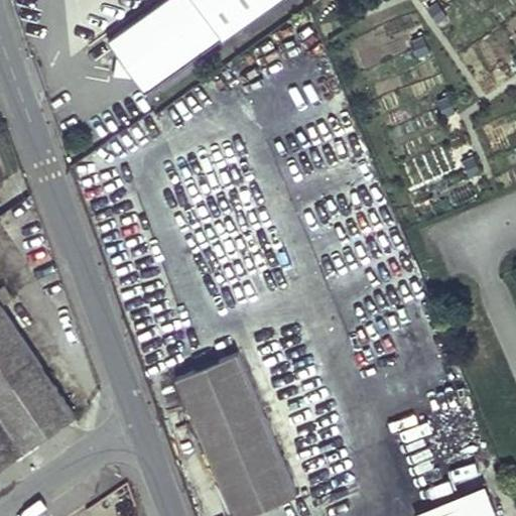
[(145,93),(275,0),(164,0),(108,40),(118,54),(114,76),(135,79),(145,93)]
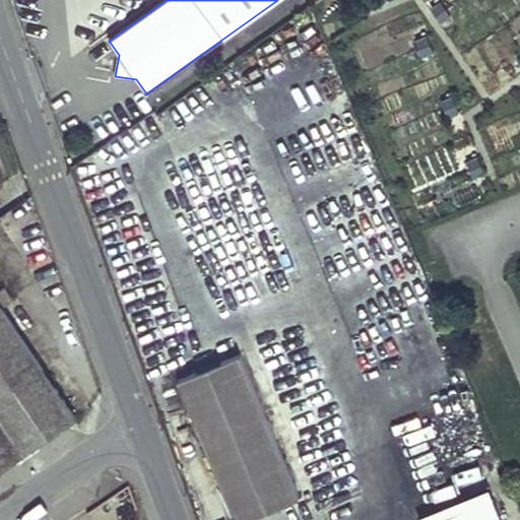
[(6,285),(0,288),(0,295),(6,304),(15,299),(6,285)]
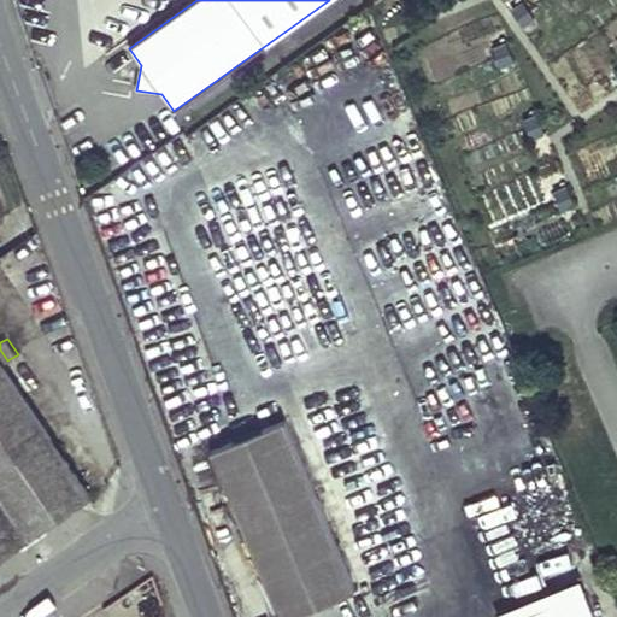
[(0,362),(0,552),(89,492),(0,362)]
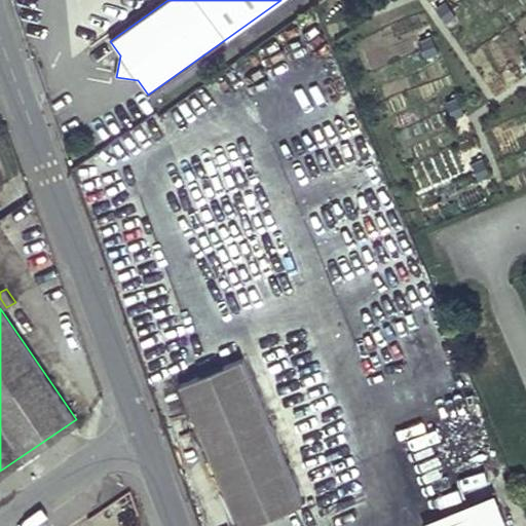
[(241,357),(190,378),(179,382),(237,525),(242,525),(251,523),(303,501),(241,357)]
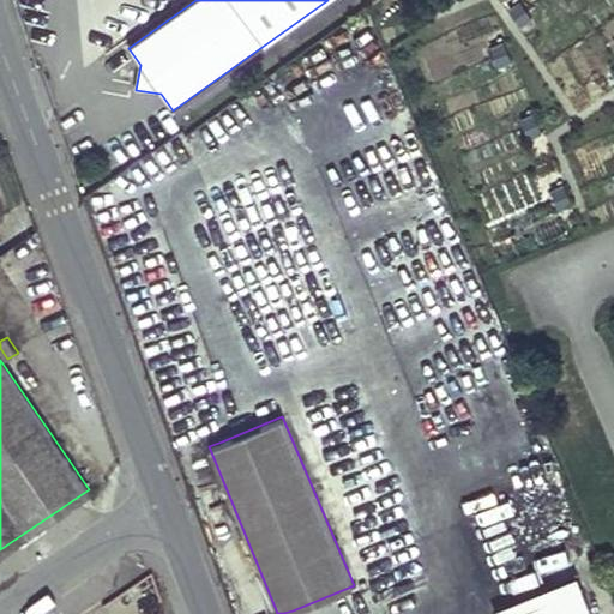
[(591,613),(579,584),(507,613),(591,613)]
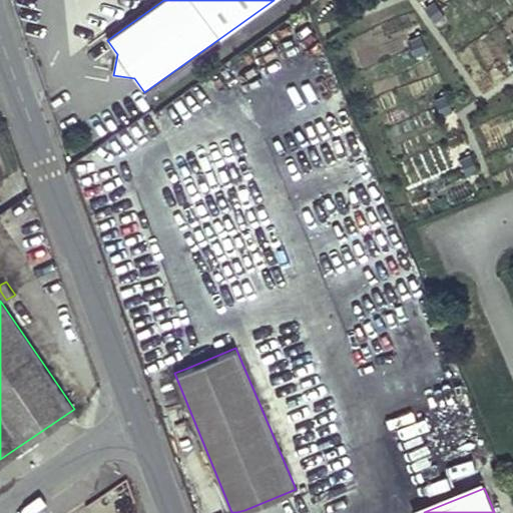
All buildings are outlined.
